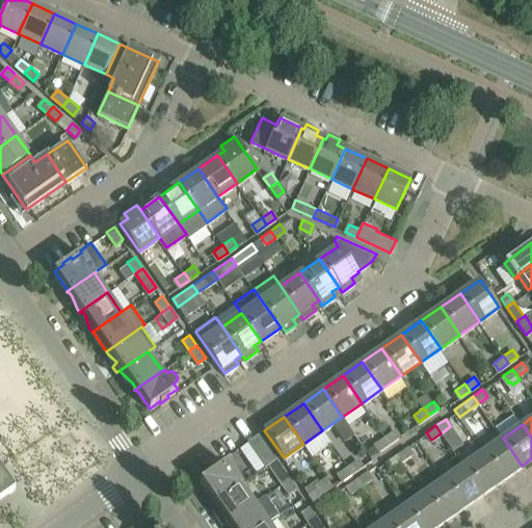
[(394,428),(386,434),(384,436),(390,443),(399,437),(394,428)]
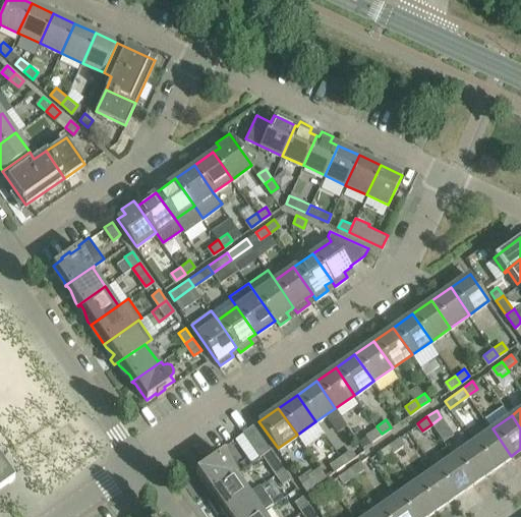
[(259,456),(263,454),(270,448),(253,424),(242,432),(259,456)]
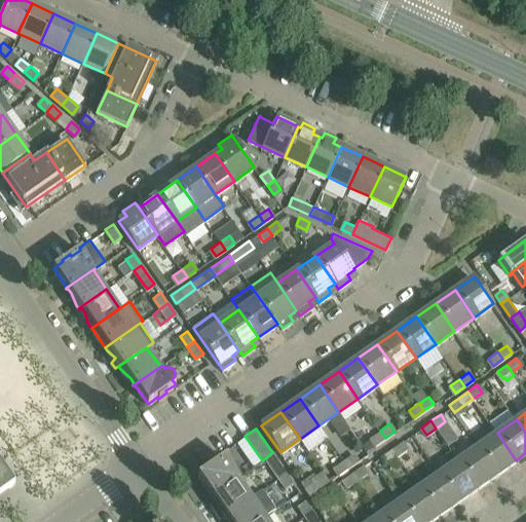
[(385,438),(380,431),(371,437),(376,444),(385,438)]
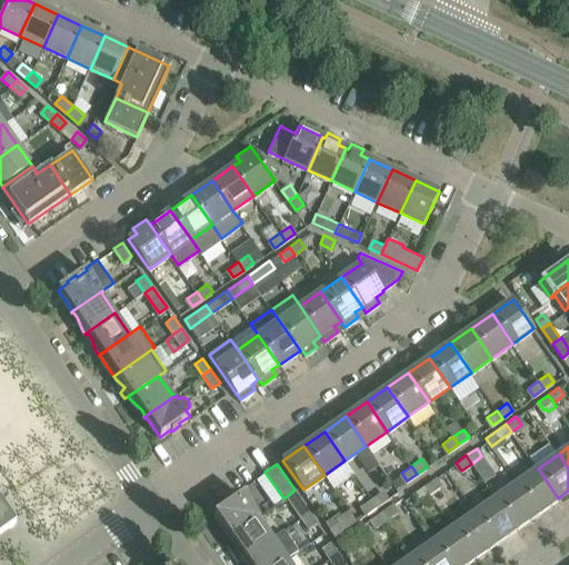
[(538,513),(558,498),(538,468),(517,483),(538,513)]
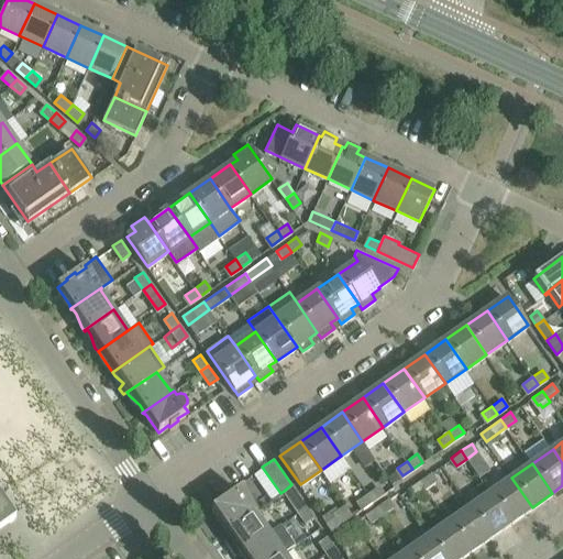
[(435,480),(430,472),(420,480),(426,488),(435,480)]
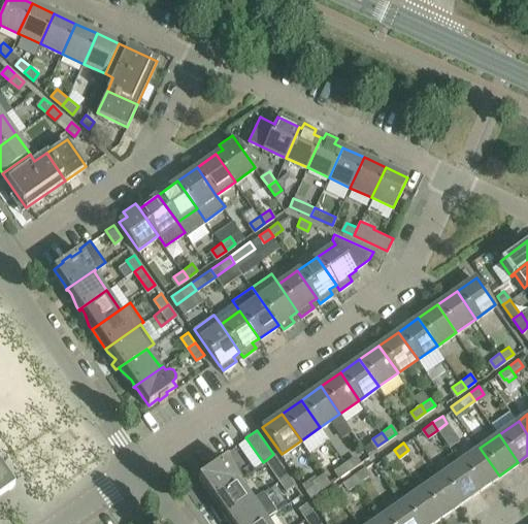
[(480,489),(499,476),(480,448),(460,462),(480,489)]
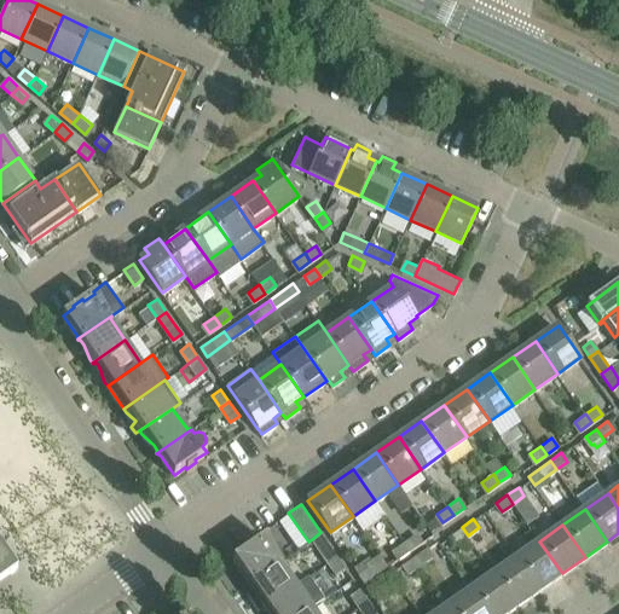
[(468,536),(462,527),(451,534),(457,543),(468,536)]
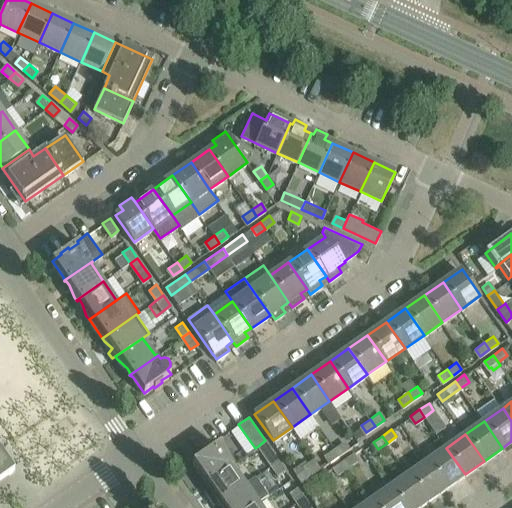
[(258,446),(271,464),(278,459),(265,440),(258,446)]
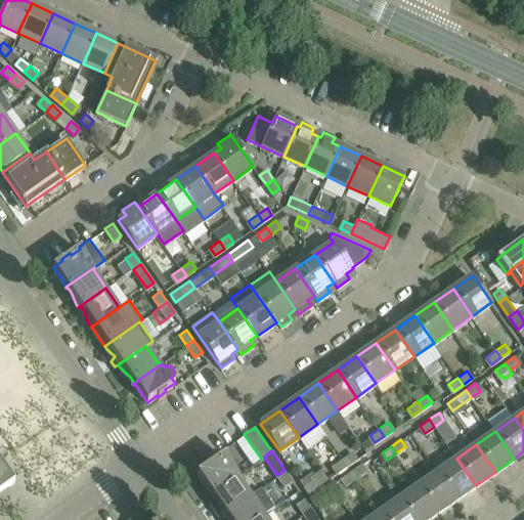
[(351,451),(342,458),(347,465),(356,459),(351,451)]
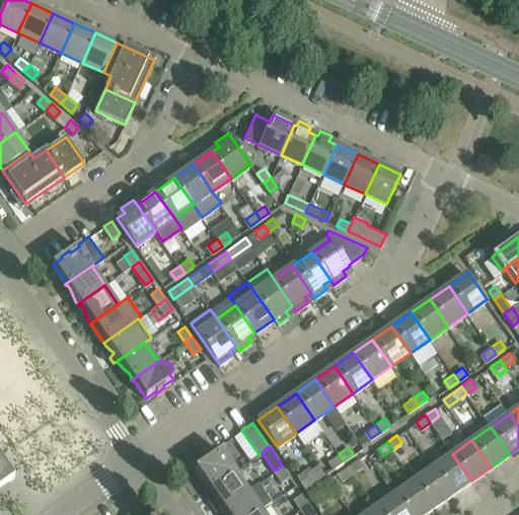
[(208,489),(236,468),(233,465),(236,461),(236,457),(234,454),(230,453),(226,454),(223,450),(213,456),(212,455),(204,460),(205,462),(196,468),(208,486),(206,487),(208,489)]
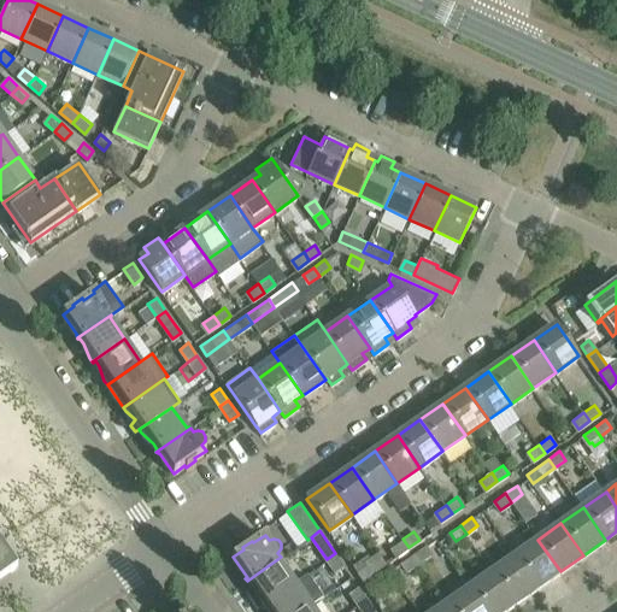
[(409,547),(403,539),(392,547),(398,555),(409,547)]
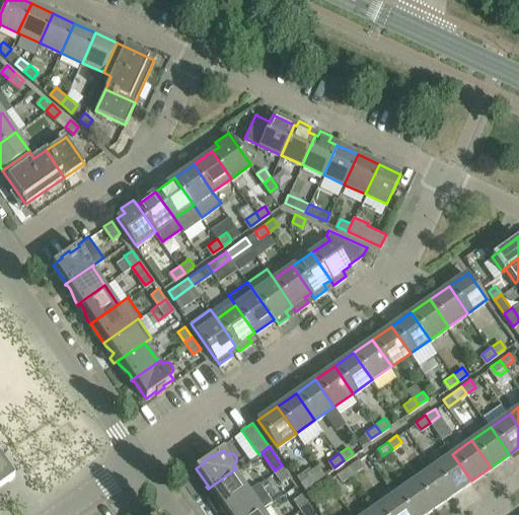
[(0,486),(14,475),(0,454),(0,486)]
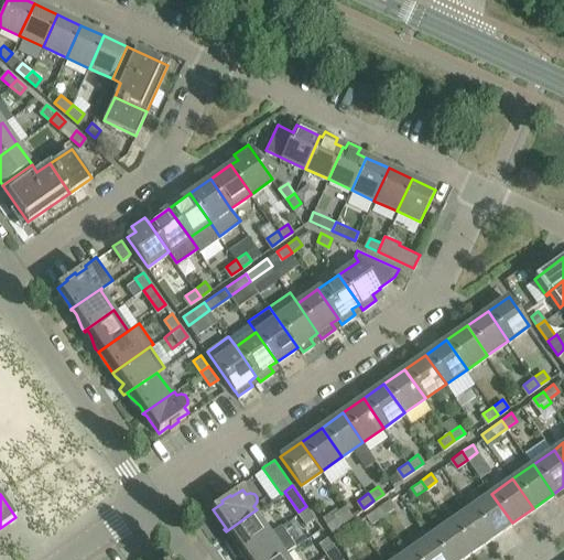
[(491,537),(512,523),(491,494),(470,508),(491,537)]
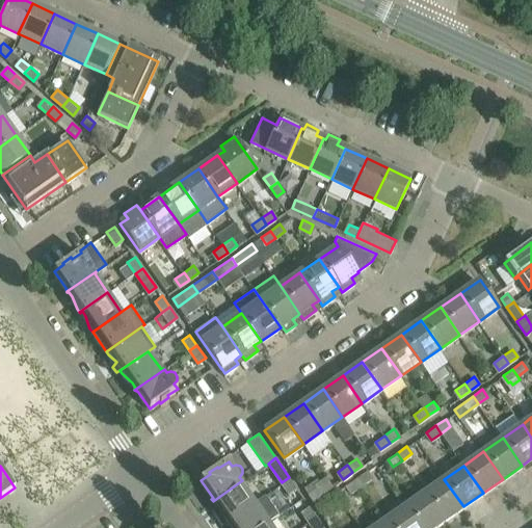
[(371,478),(366,471),(356,477),(362,484),(371,478)]
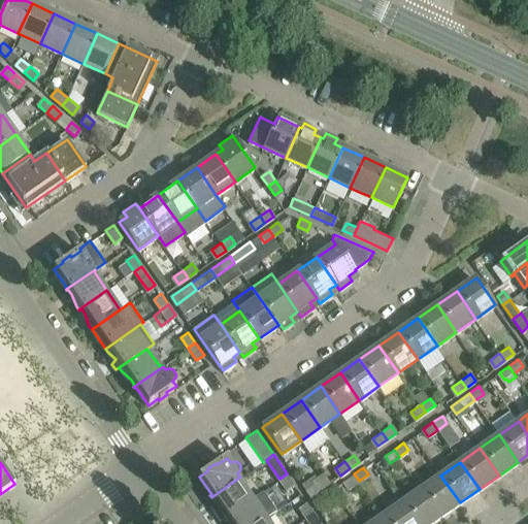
[(295,485),(287,473),(279,479),(287,490),(295,485)]
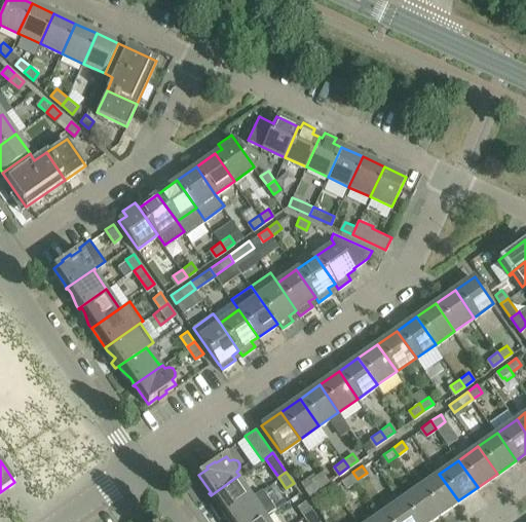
[(358,479),(352,472),(343,479),(348,486),(358,479)]
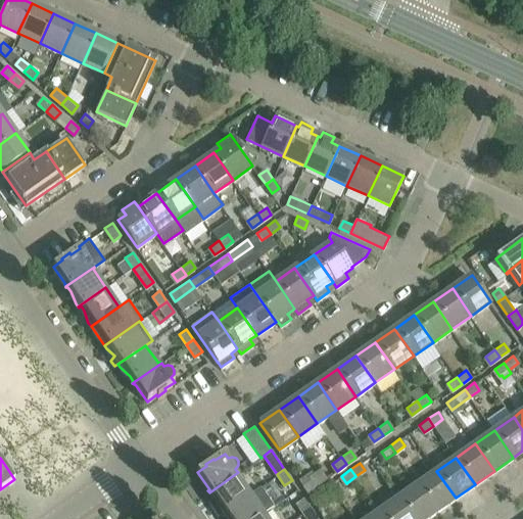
[(456,498),(436,471),(418,484),(436,511),(456,498)]
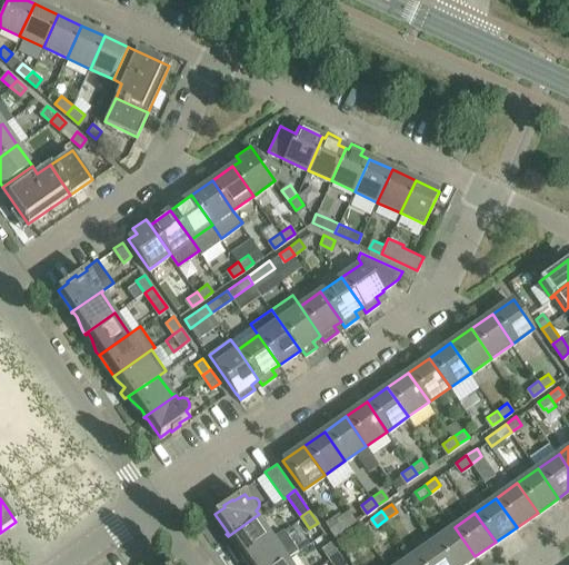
[(241,557),(271,537),(258,517),(259,515),(259,514),(228,536),(228,537),(230,536),(233,542),(239,555),(241,557)]
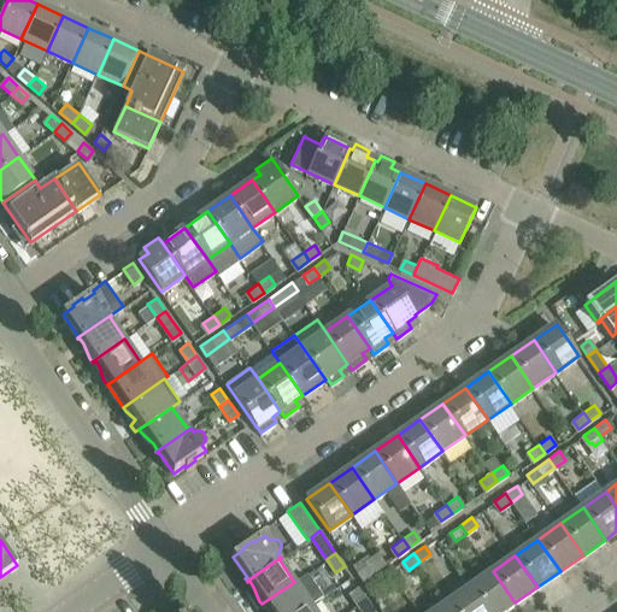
[(363,580),(374,572),(368,564),(357,571),(363,580)]
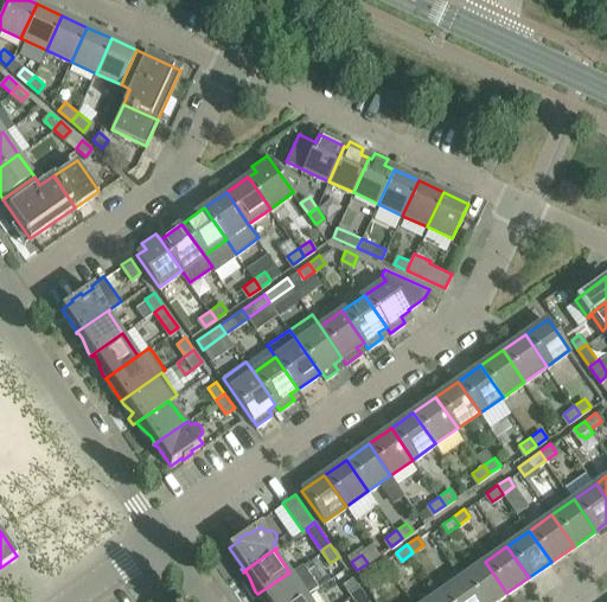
[(493,601),(506,593),(485,562),(462,577),(479,601),(493,601)]
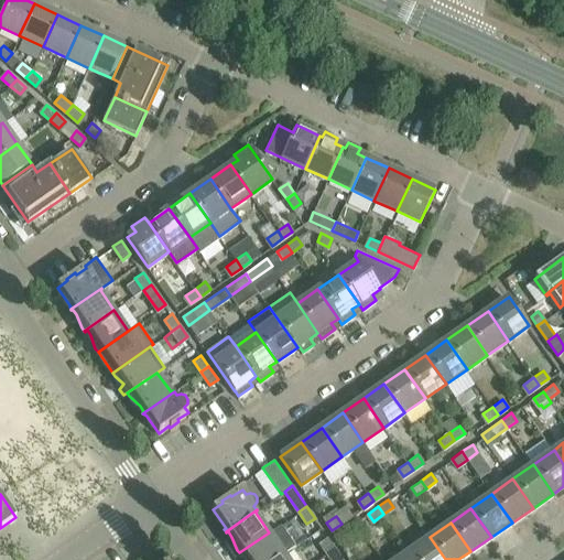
[(281,524),(269,532),(239,552),(239,553),(242,552),(246,557),(246,559),(272,559),(283,552),(295,544),(281,524)]
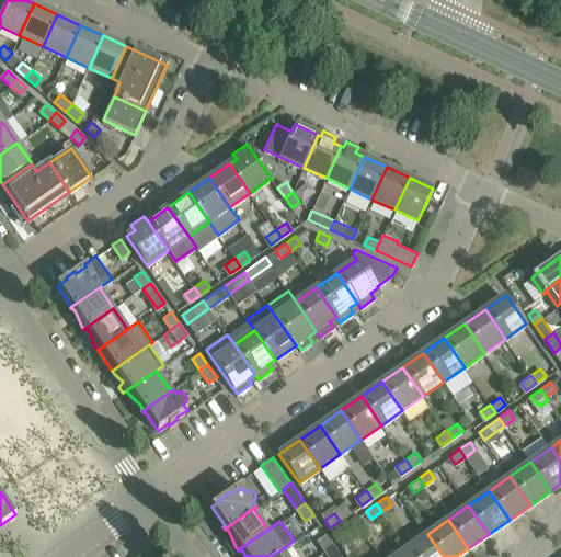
[(334,533),(340,541),(348,534),(343,526),(334,533)]
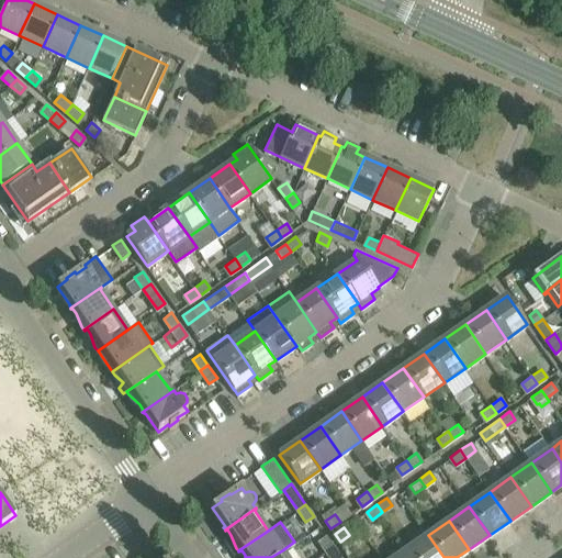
[(318,539),(326,551),(334,545),(326,534),(318,539)]
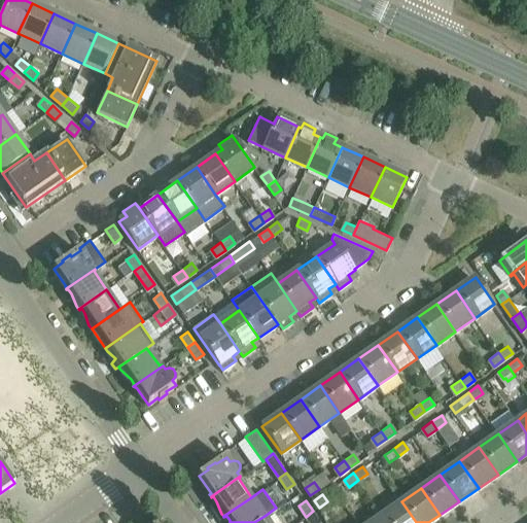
[(416,522),(401,501),(382,515),(387,522),(416,522)]
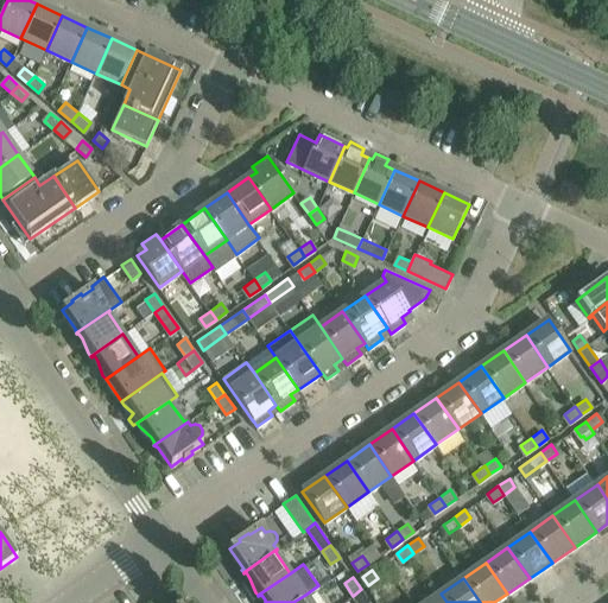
[(367,602),(371,602),(361,589),(353,596),(358,602),(367,602)]
